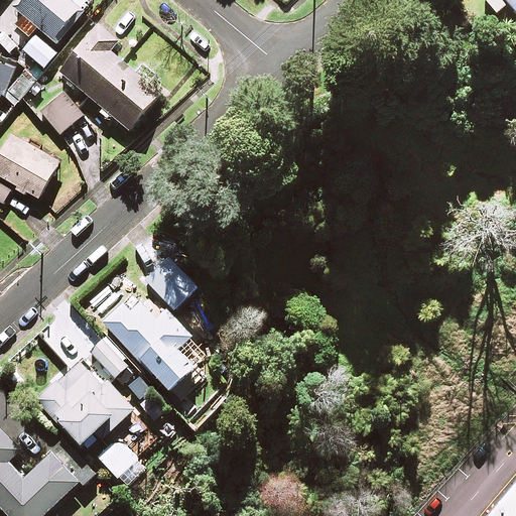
[(31,40),(23,50),(52,75),(75,48),(61,37),(91,2),(89,0),(23,0),(15,10),(22,15),(14,25),(31,40)]
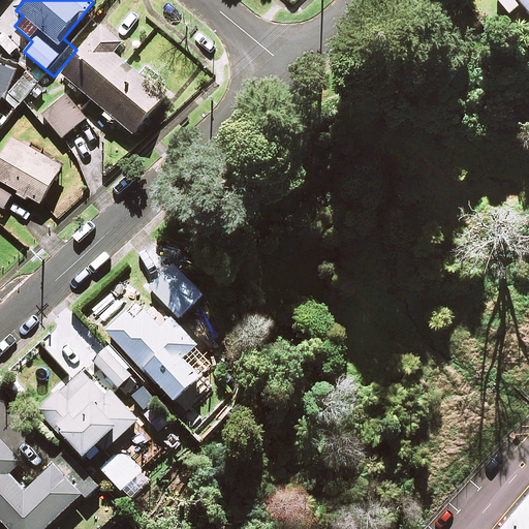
[(528,0),(497,0),(509,14),(521,4),(528,13),(528,0)]
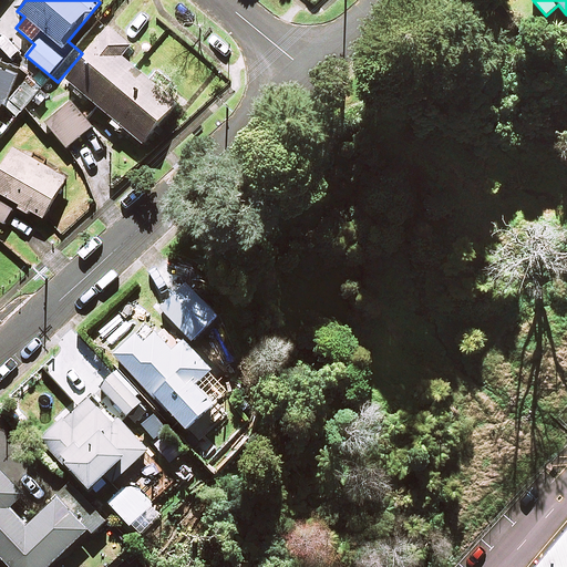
[(131,47),(110,29),(66,81),(143,144),(177,103),(122,58),(131,47)]
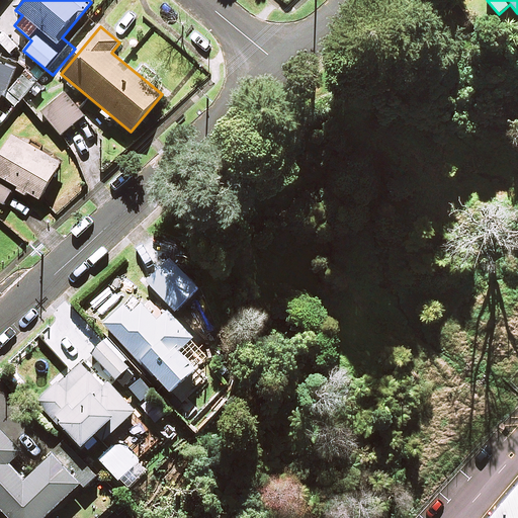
[(0,100),(2,96),(7,98),(18,72),(7,67),(0,64),(0,100)]
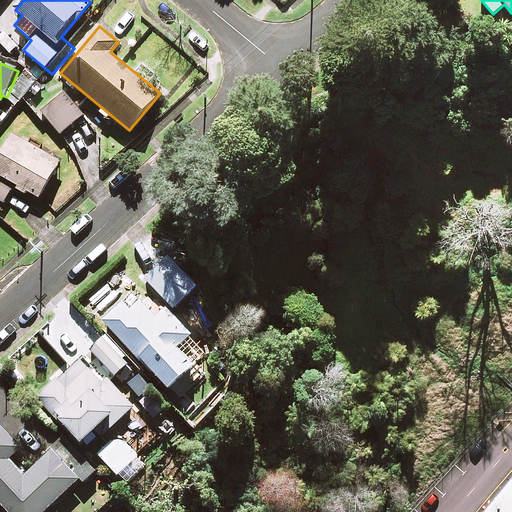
[(84,114),(66,91),(42,111),(60,134),(84,114)]
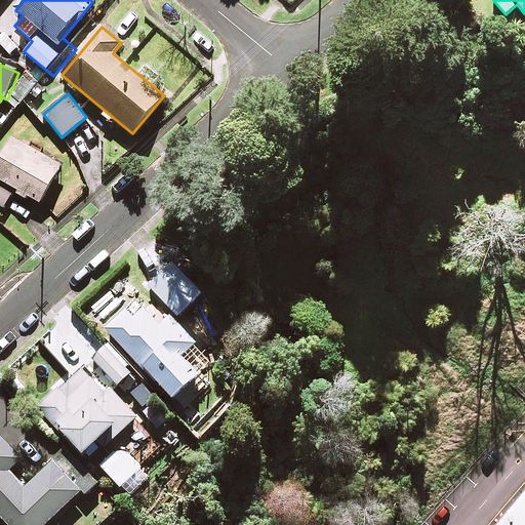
[(62,166),(10,136),(0,155),(0,204),(4,207),(14,189),(17,191),(16,193),(27,199),(28,197),(39,203),(62,166)]
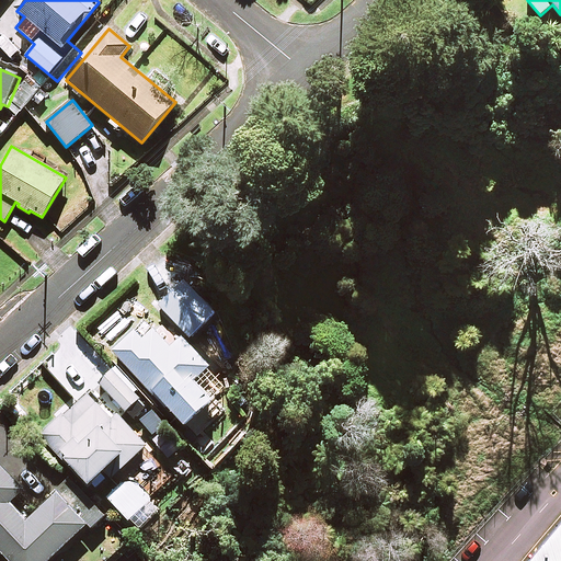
[(202,299),(185,281),(159,305),(190,338),(215,313),(202,299)]
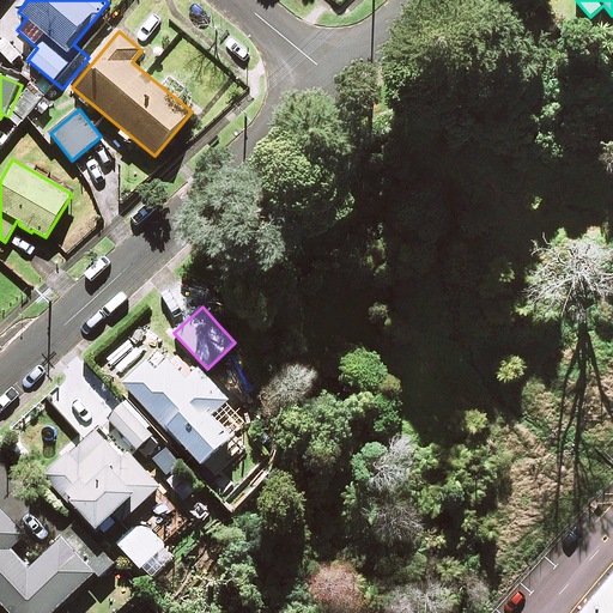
[(123,384),(146,408),(204,468),(244,430),(223,407),(230,401),(198,366),(184,378),(165,358),(155,369),(147,362),(123,384)]
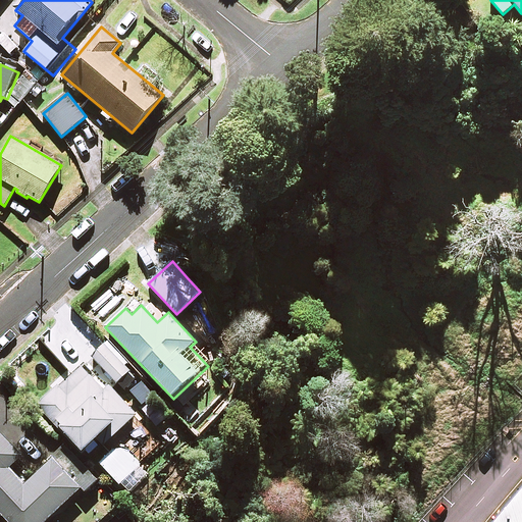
[(102,342),(89,354),(116,383),(129,371),(102,342)]
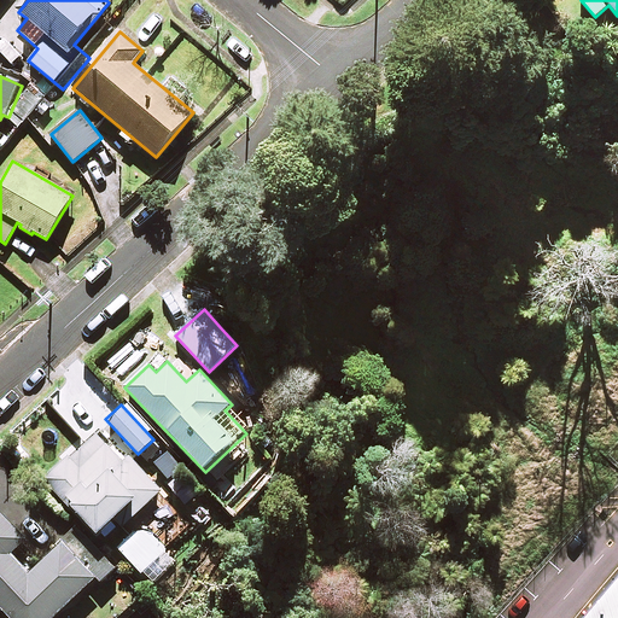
[(158,494),(99,432),(48,482),(98,534),(134,499),(143,508),(158,494)]
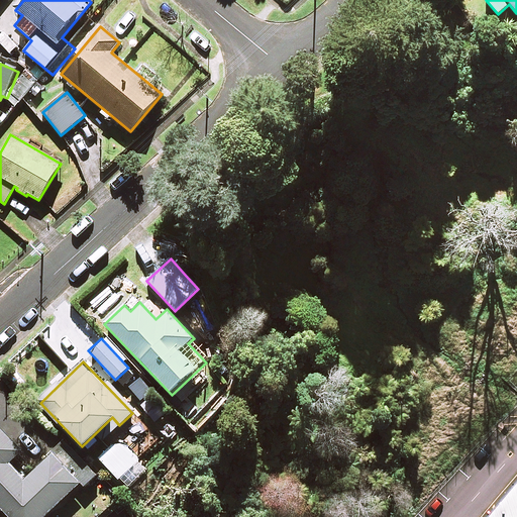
[(0,504),(11,516),(43,516),(94,473),(67,441),(23,480),(9,462),(22,451),(0,426),(0,504)]
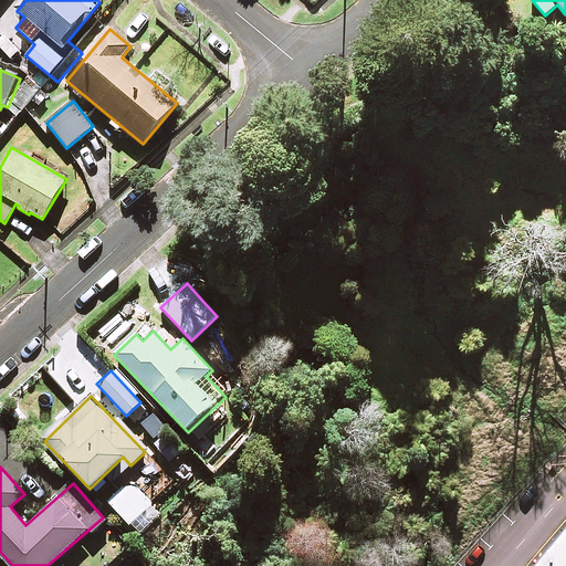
[(565,565),(565,523),(530,565),(565,565)]
